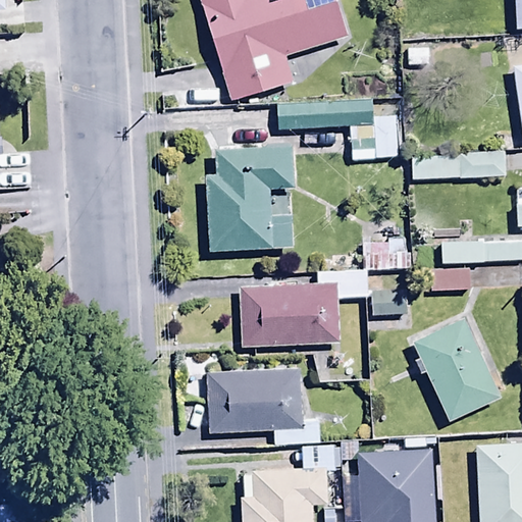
[(336,0),(197,0),(228,101),(292,82),(283,56),(348,36),(336,0)]
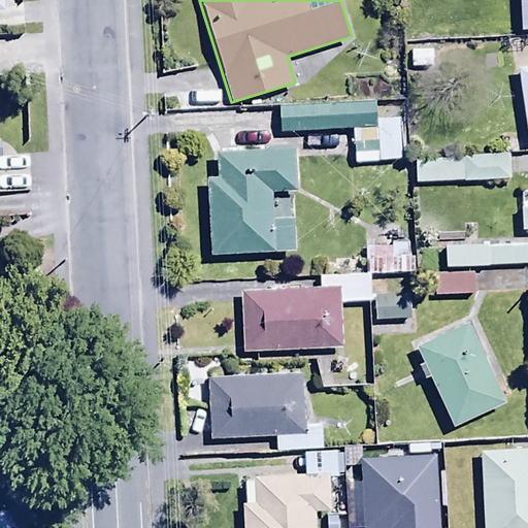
[(527,0),(518,0),(519,10),(527,9),(527,0)]
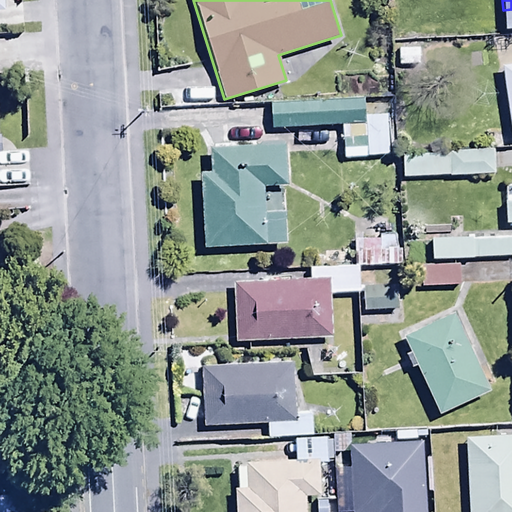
[(511,118),(511,42),(499,44),(511,119),(511,118)]
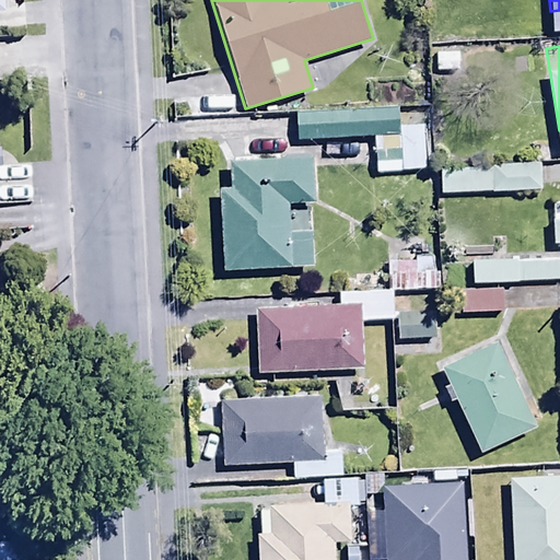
[(422,124),(399,125),(399,108),(294,113),(295,142),(373,139),(374,173),(424,172),(422,124)]
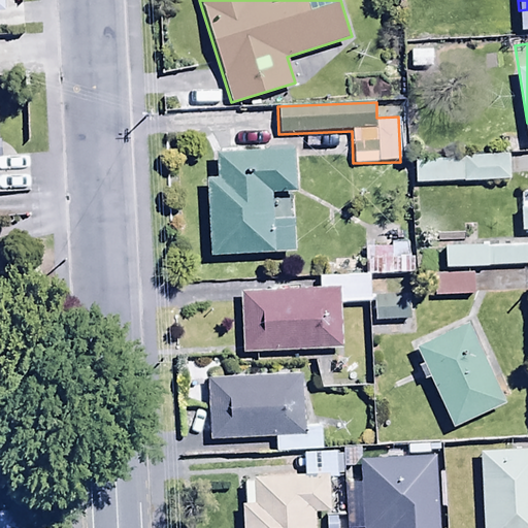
[(411,137),(413,160),(505,157),(504,134),(411,137)]
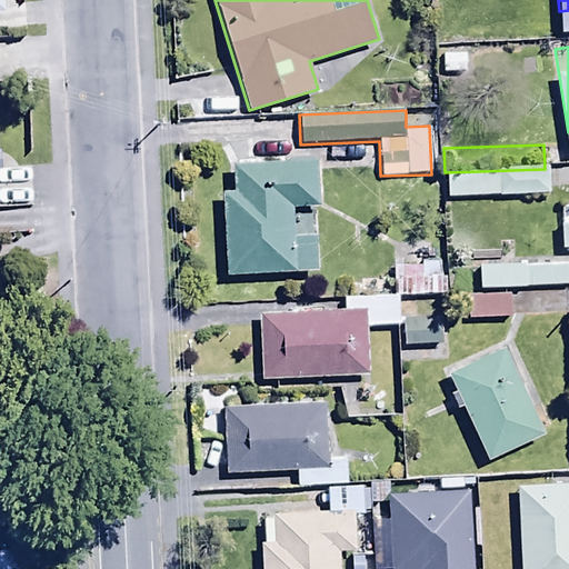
[(319,270),(318,236),(295,236),(295,203),(322,202),(321,160),(233,162),(235,191),(222,191),(225,272),(319,270)]
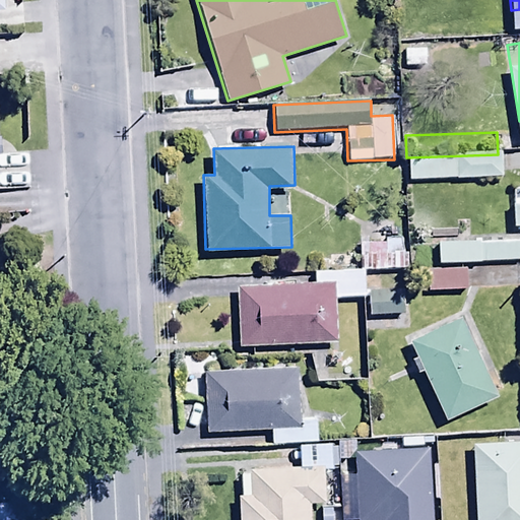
[(519,213),(436,217),(437,244),(519,240),(519,213)]
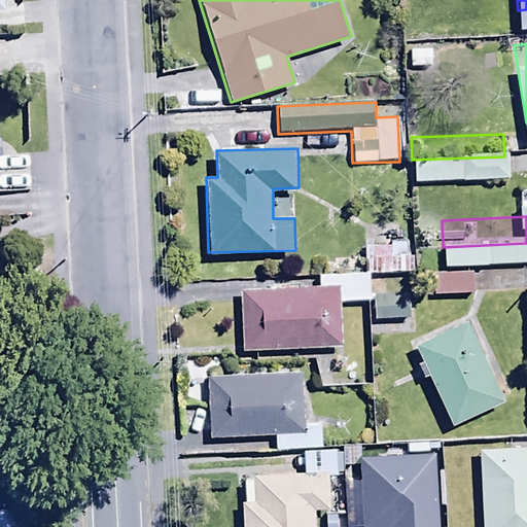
[(407,241),(365,243),(367,273),(411,271),(407,241)]
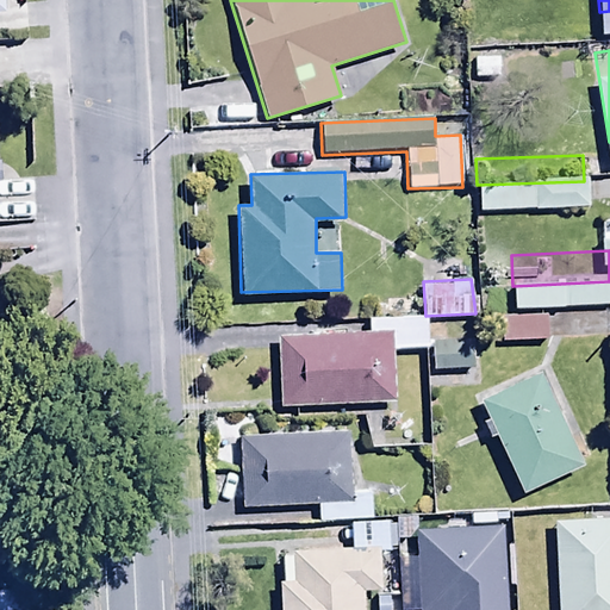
[(277,379),(392,377),(390,309),(275,311),(277,379)]
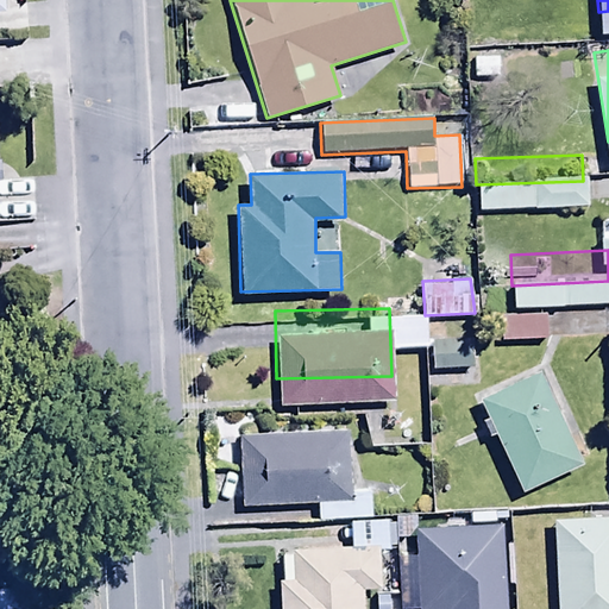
[(547,333),(472,370),(519,464),(594,428),(547,333)]
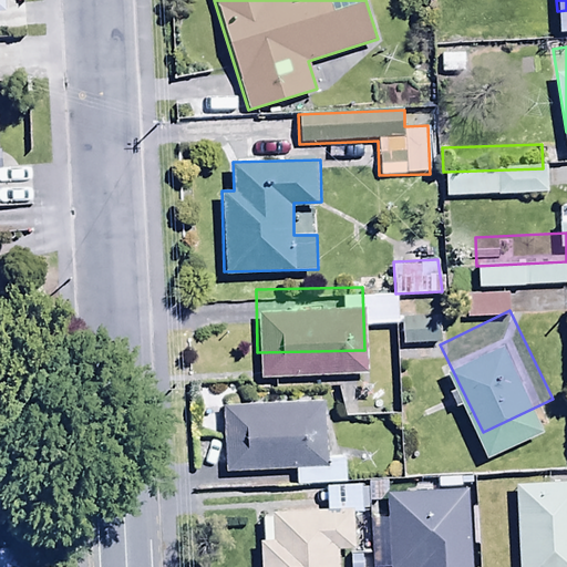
[(439,317),(400,319),(402,343),(440,341),(439,317)]
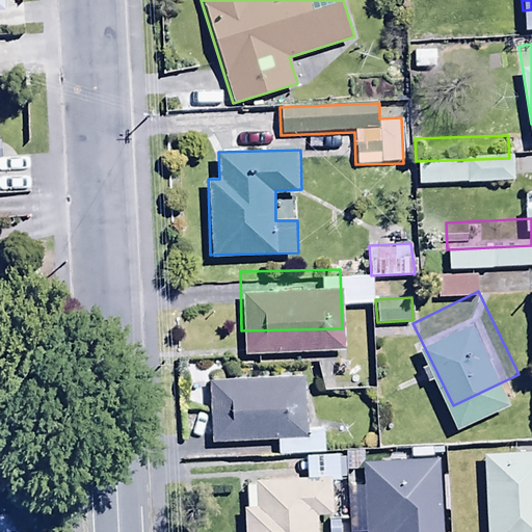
[(303,377),(210,382),(213,446),(278,443),(278,455),(323,453),(322,429),(306,430),(303,377)]
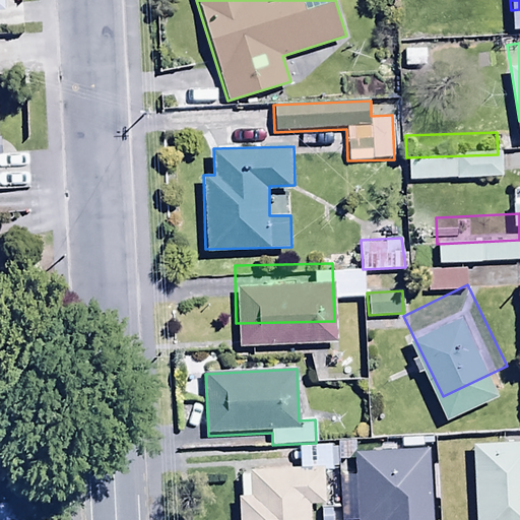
[(519,423),(472,425),(473,515),(519,514),(519,423)]
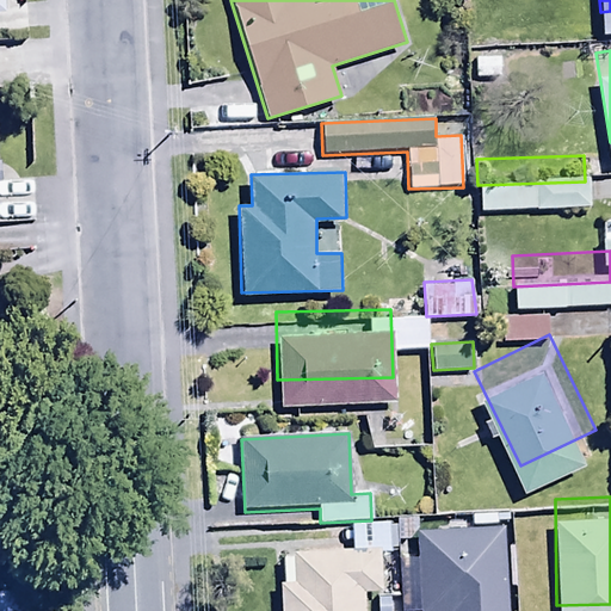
[(505,610),(500,506),(409,512),(414,592),(446,591),(448,610),(505,610)]
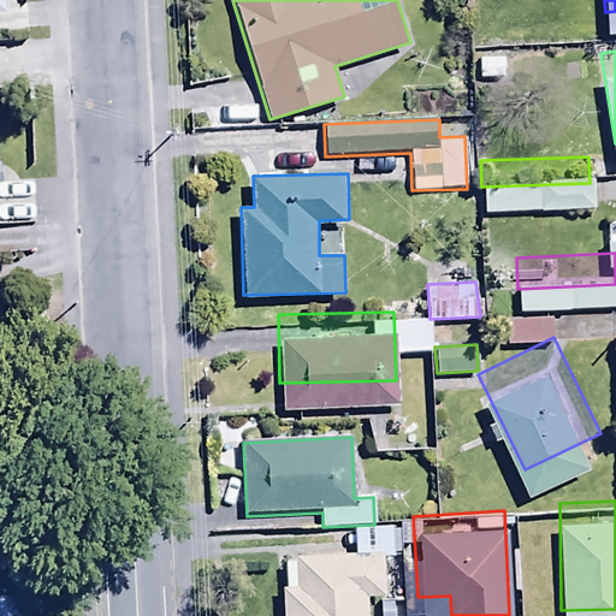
[(369,615),(369,596),(385,594),(384,556),(394,556),(394,528),(355,529),(355,556),(296,556),(296,563),(286,563),(286,591),(283,591),(283,615),(369,615)]
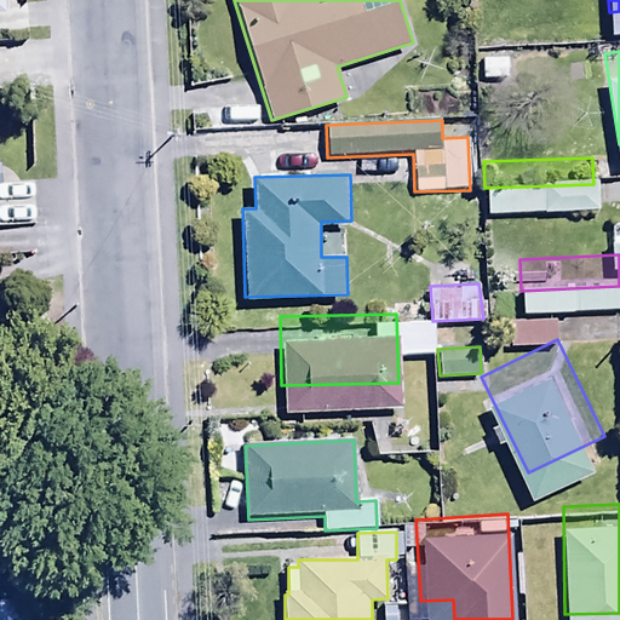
[(18,619),(18,598),(0,598),(0,619),(18,619)]
